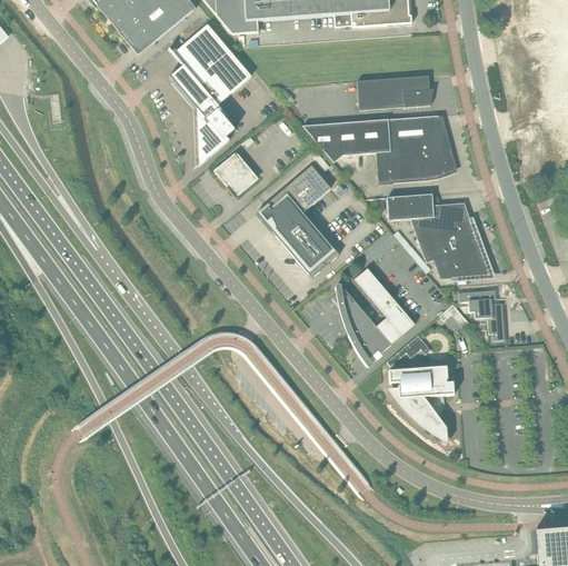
[(99,0),(135,43),(147,33),(153,42),(162,35),(197,7),(191,0),(99,0)]
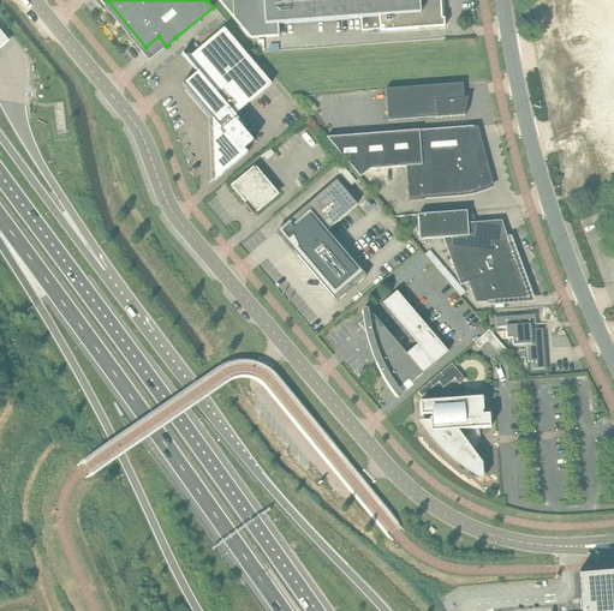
[(222,0),(251,35),(280,33),(279,21),(362,15),(363,27),(381,25),(381,28),(446,23),(445,15),(443,15),(441,0),(222,0)]
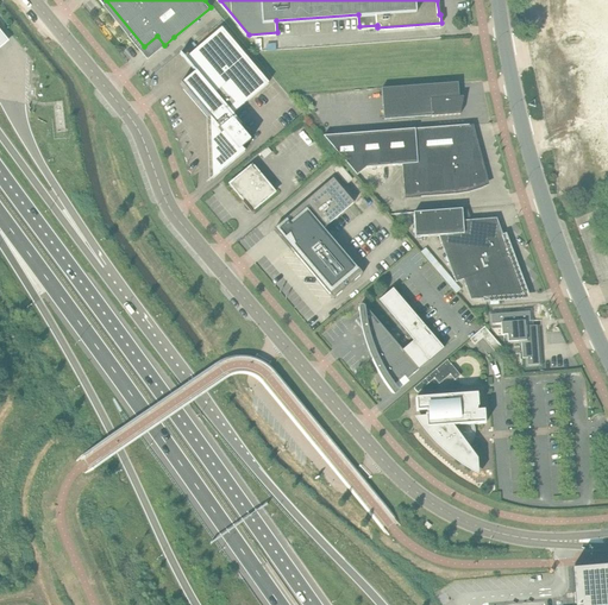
[(0,45),(8,39),(11,37),(0,23),(0,45)]
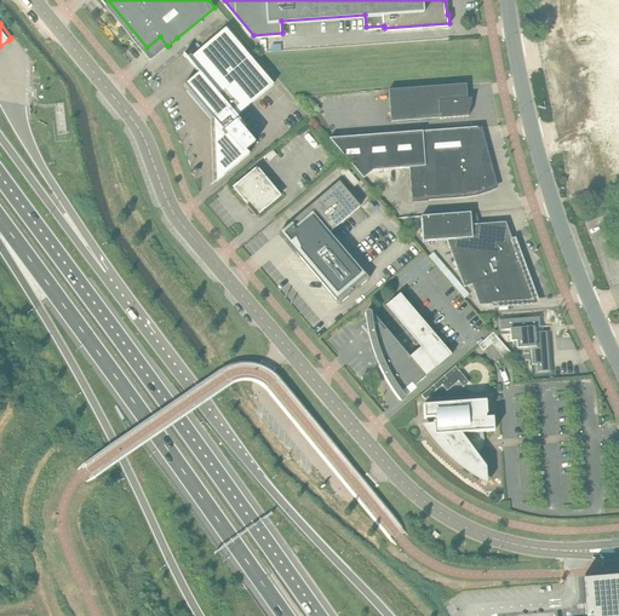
[(219,134),(216,134),(218,168),(221,168),(224,172),(218,177),(218,178),(228,170),(250,151),(247,148),(256,139),(245,126),(247,124),(238,113),(274,81),(227,26),(199,50),(189,57),(200,70),(187,81),(185,81),(221,124),(218,126),(219,134)]
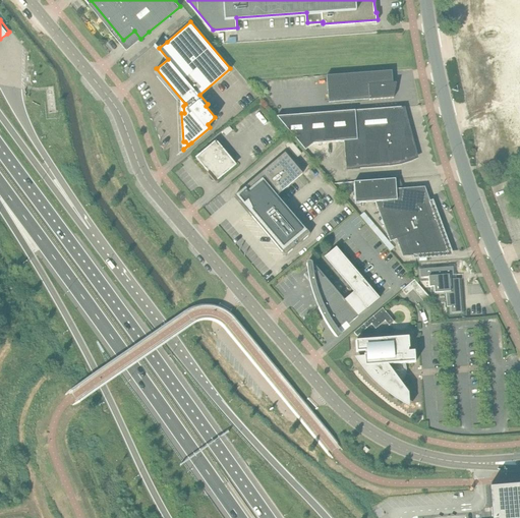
[(394,84),(394,80),(393,68),(327,72),(329,100),(370,97),(394,95),(396,84),(394,84)]
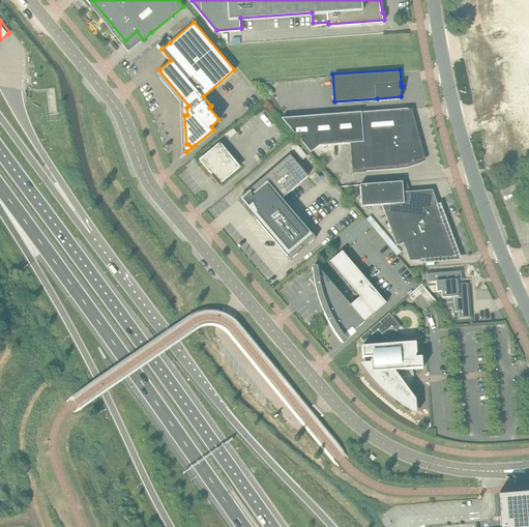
[(353,170),(356,170),(366,169),(366,166),(398,164),(408,162),(418,158),(422,156),(409,107),(413,107),(413,106),(283,116),(312,150),(320,143),(351,141),(353,170)]
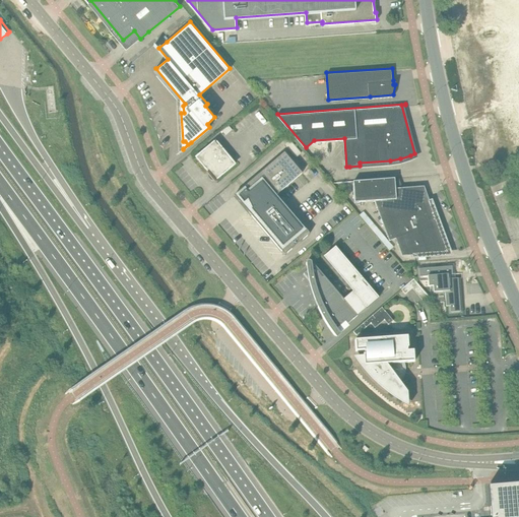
[(230,123),(222,128),(226,132),(233,127),(230,123)]
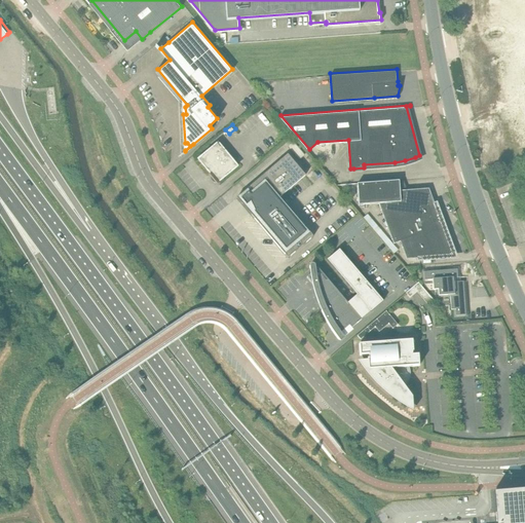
[(199,158),(202,161),(211,171),(210,172),(219,182),(220,181),(219,180),(238,163),(219,140),(199,158)]
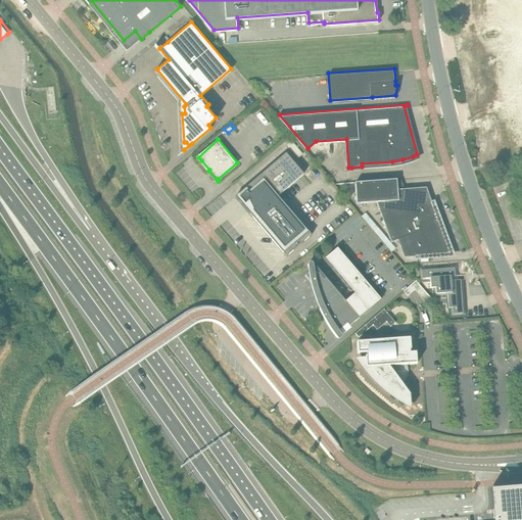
[(287,144),(297,156),(303,151),(293,139),(287,144)]
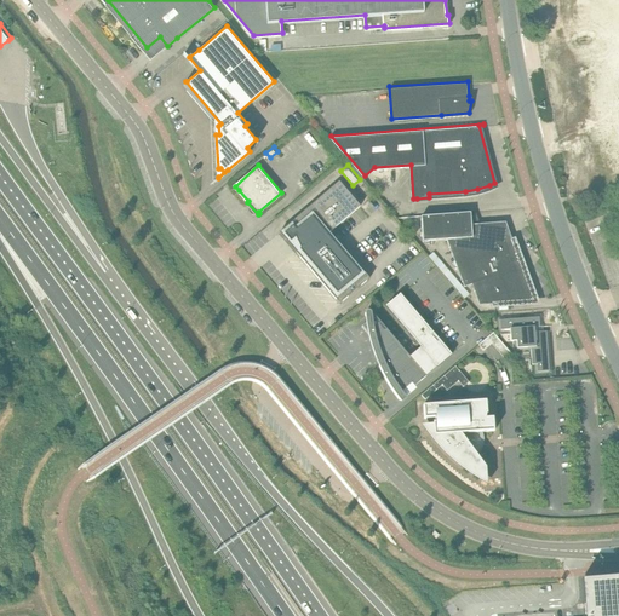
[(340,300),(371,275),(310,205),(293,219),(297,224),(296,225),(294,224),(285,231),(292,240),(297,235),(302,246),(297,249),(340,300)]
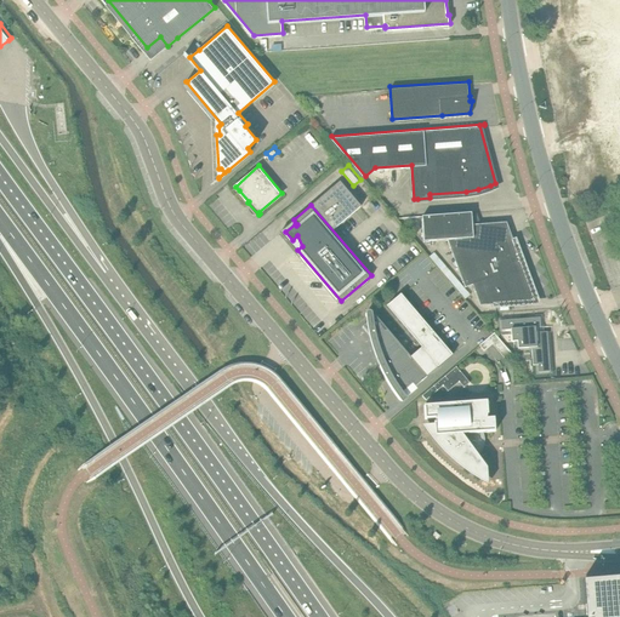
[(422,213),(424,226),(425,239),(448,238),(466,285),(473,283),(482,302),(502,301),(506,301),(512,298),(517,295),(522,290),(524,284),(525,278),(525,272),(524,266),(507,220),(473,222),(472,210),(422,213)]
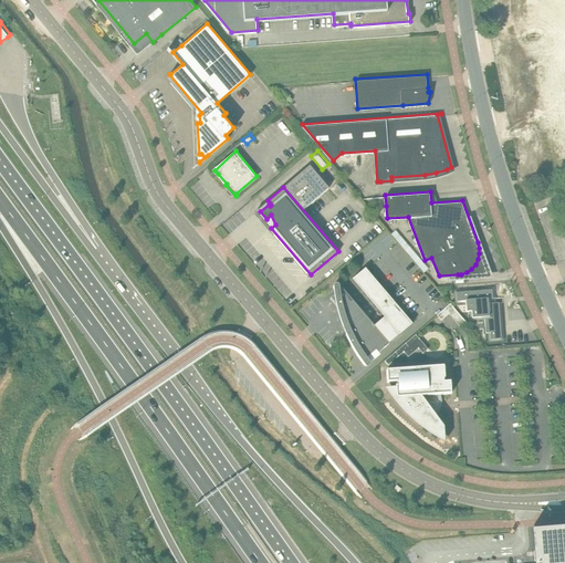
[(335,292),(331,295),(337,302),(341,315),(345,327),(351,340),(357,351),(365,362),(369,358),(367,355),(377,347),(379,351),(390,341),(414,321),(366,266),(353,277),(385,314),(375,323),(343,285),(339,288),(335,292)]
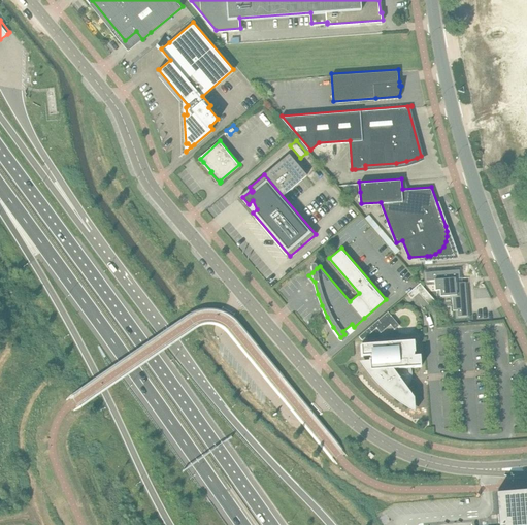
[(458,314),(469,314),(466,280),(456,281),(456,276),(461,275),(460,267),(426,270),(427,279),(435,277),(436,288),(440,288),(441,294),(453,293),(454,308),(458,307),(458,314)]
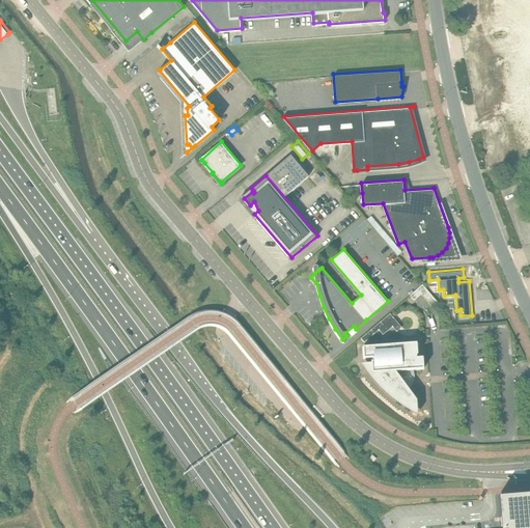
[(423,282),(418,286),(411,293),(415,298),(414,296),(420,290),(434,306),(439,301),(423,282)]
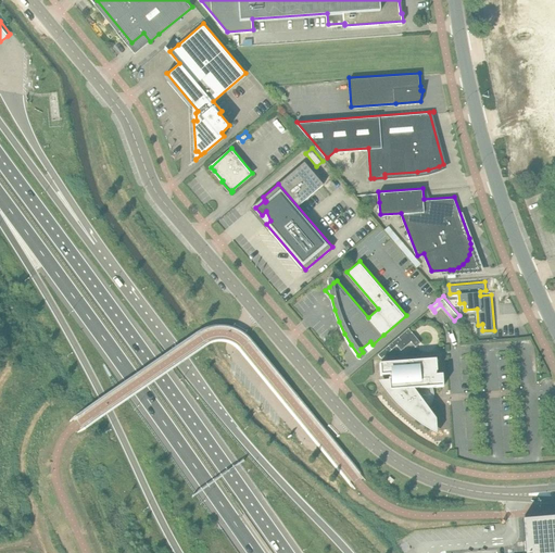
[(416,344),(421,340),(410,326),(379,352),(382,356),(398,343),(402,348),(412,339),(416,344)]
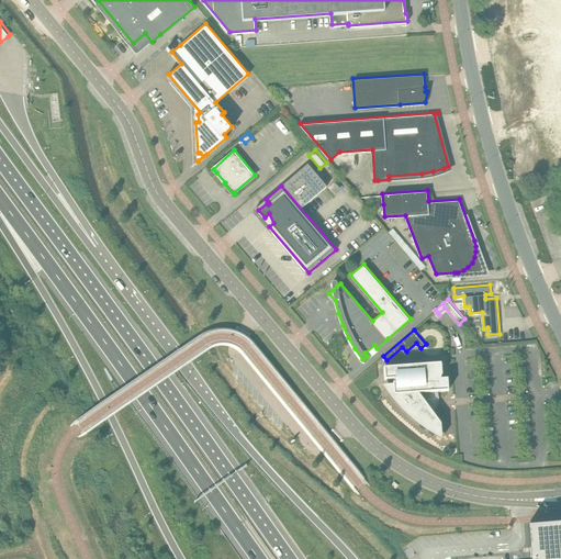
[(433,428),(444,434),(442,433),(441,432),(442,432),(441,421),(433,409),(434,406),(435,405),(436,402),(437,400),(437,398),(437,395),(437,392),(436,389),(449,388),(448,376),(441,377),(441,372),(442,372),(441,360),(384,365),(385,377),(394,377),(394,380),(393,380),(394,382),(386,382),(385,381),(393,392),(403,404),(414,414),(423,422),(433,428)]
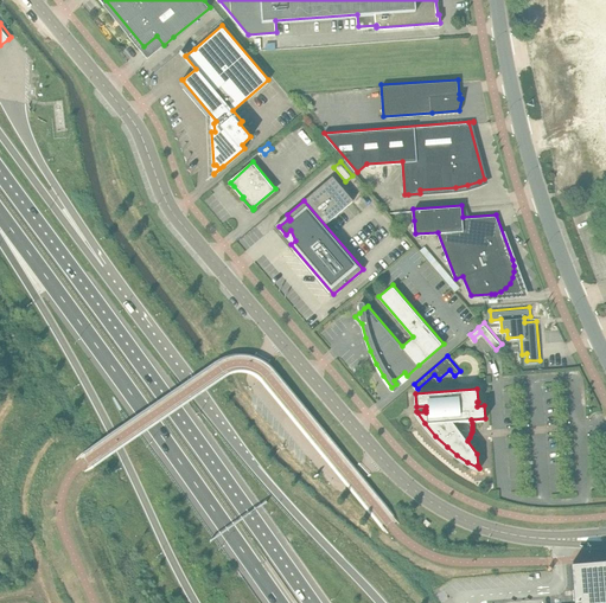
[(605,562),(576,564),(578,587),(572,588),(572,602),(605,602),(605,562)]
